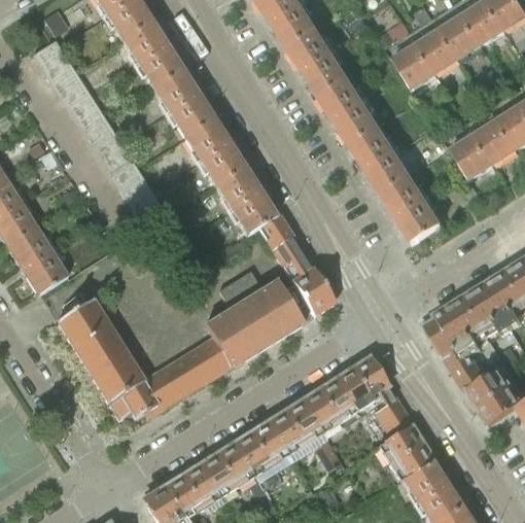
[(97,0),(123,40),(151,21),(138,0),(97,0)]
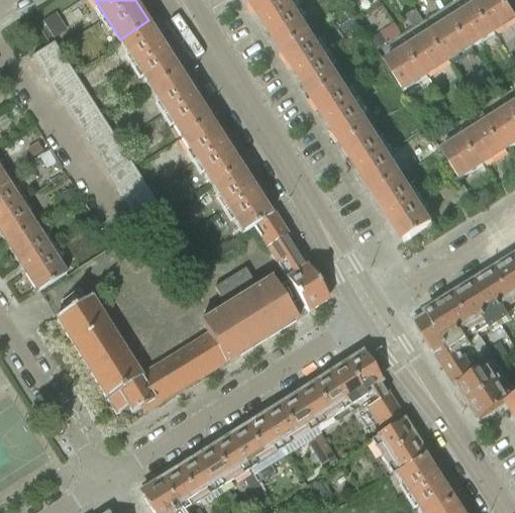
[(312,30),(293,0),(255,0),(252,2),(283,48),(312,30)]
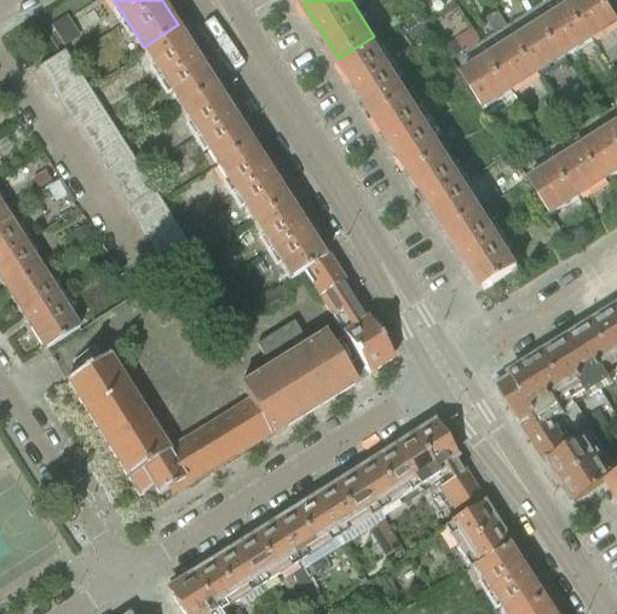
[(571,0),(545,17),(568,53),(594,36),(571,0)]
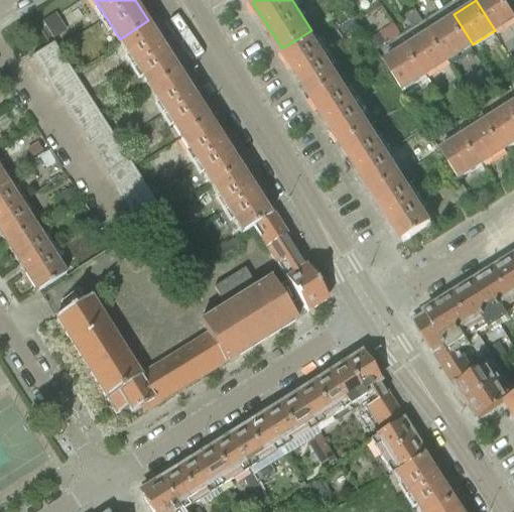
[(513,10),(507,0),(476,0),(495,30),(513,17),(513,10)]
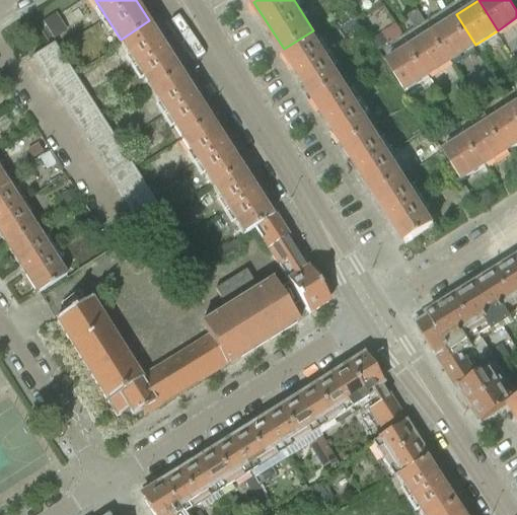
[(69,29),(58,11),(45,19),(56,38),(69,29)]
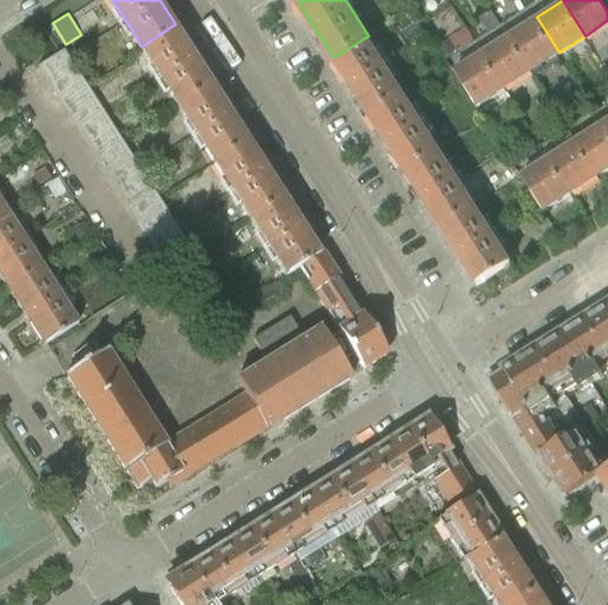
[(537,17),(509,33),(533,69),(559,52),(537,17)]
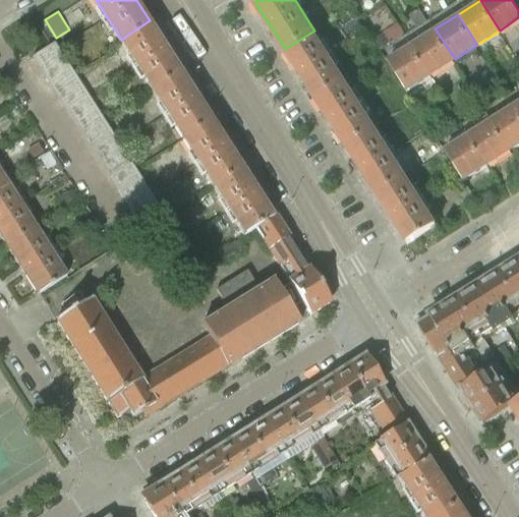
[(181,69),(150,20),(121,40),(152,88),(181,69)]
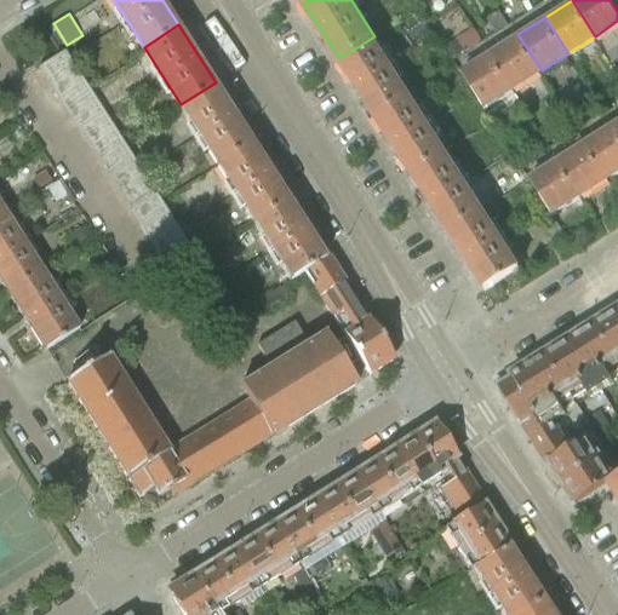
[(518,34),(491,51),(514,87),(542,70),(518,34)]
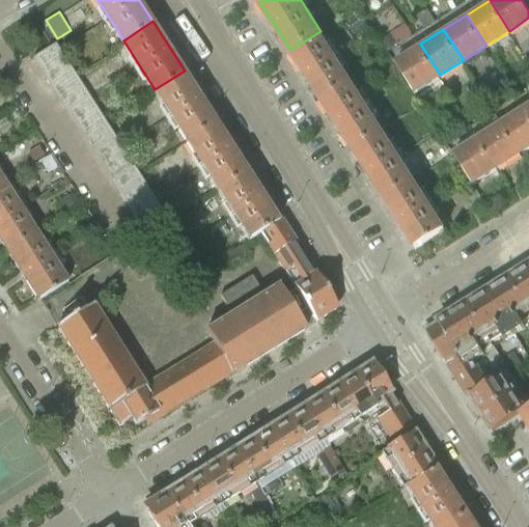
[(352,80),(321,31),(290,50),(322,99),(352,80)]
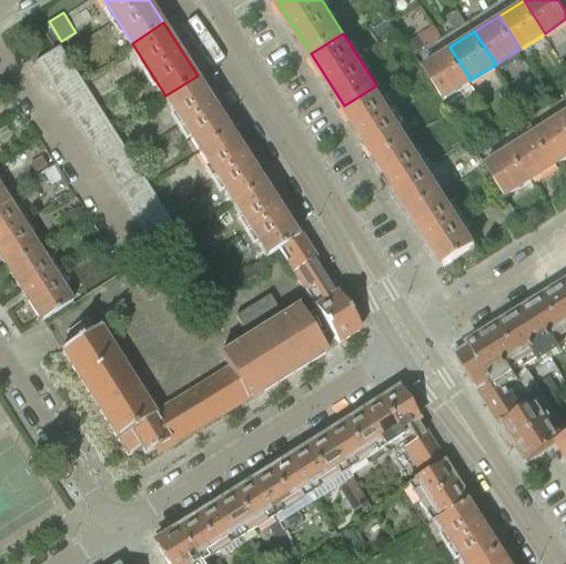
[(36,60),(44,74),(70,59),(60,43),(36,60)]
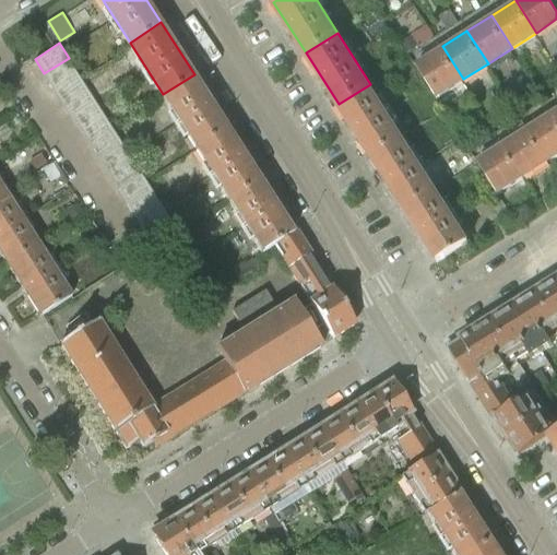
[(463,79),(442,46),(417,62),(438,95),(463,79)]
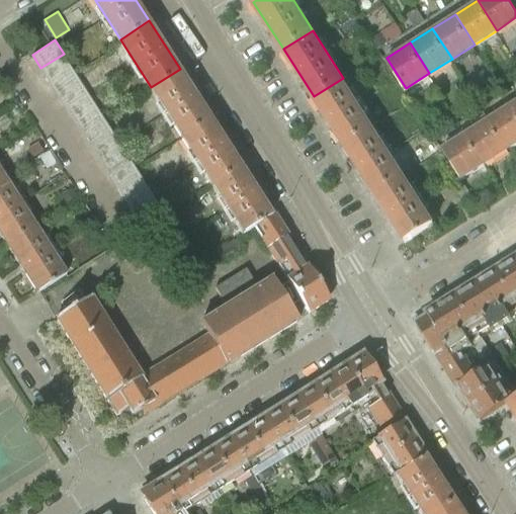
[(64,54),(40,68),(50,80),(72,66),(64,54)]
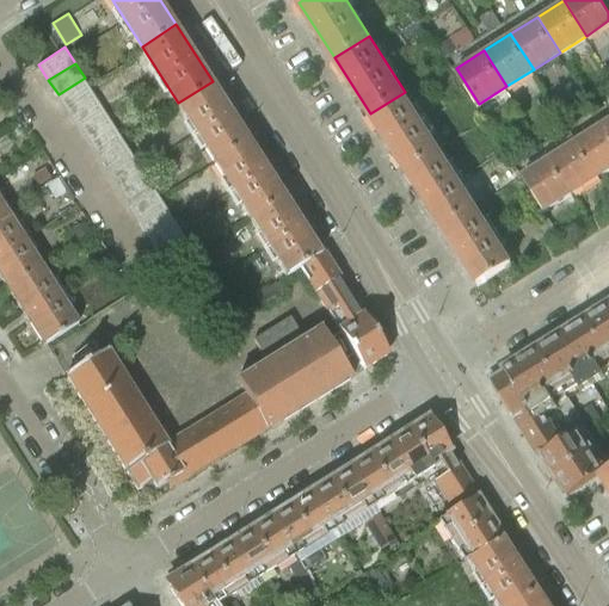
[(85,78),(59,94),(68,111),(94,93),(85,78)]
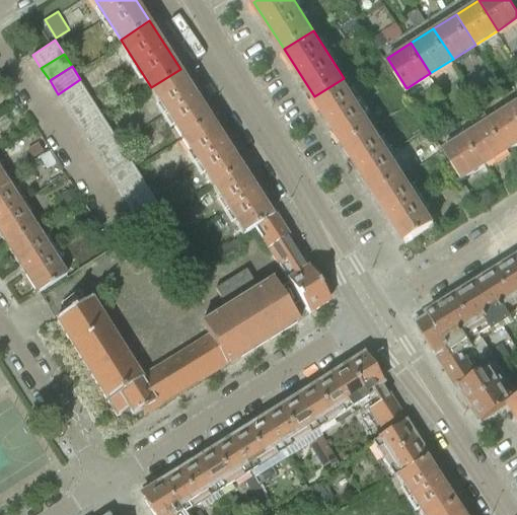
[(180,69),(151,87),(182,135),(211,116),(180,69)]
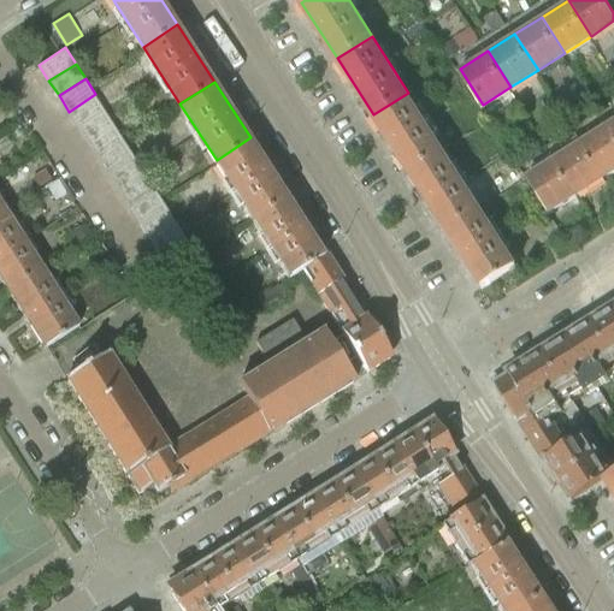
[(444,149),(408,93),(373,114),(409,172),(444,149)]
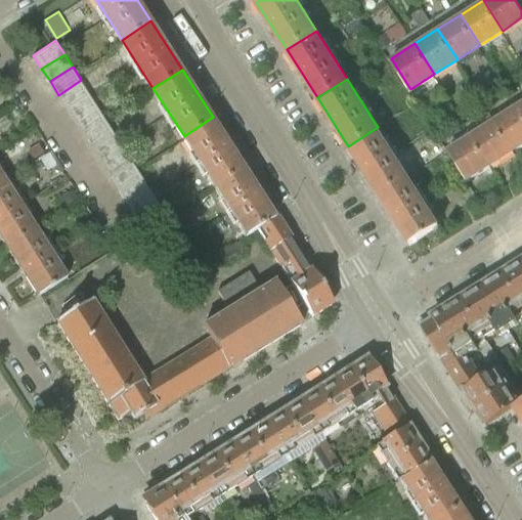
[(81,80),(58,95),(67,107),(89,93),(81,80)]
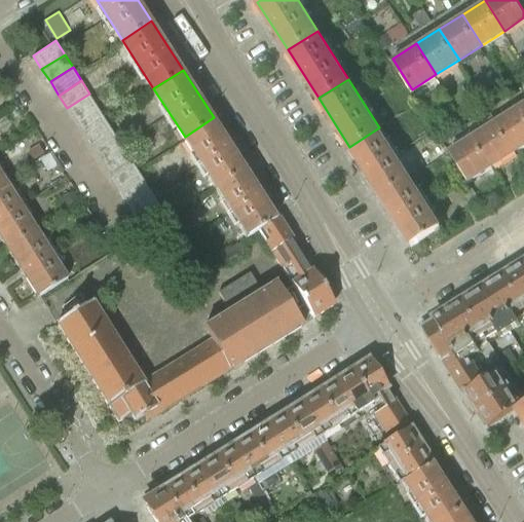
[(488,86),(479,91),(489,108),(498,102),(488,86)]
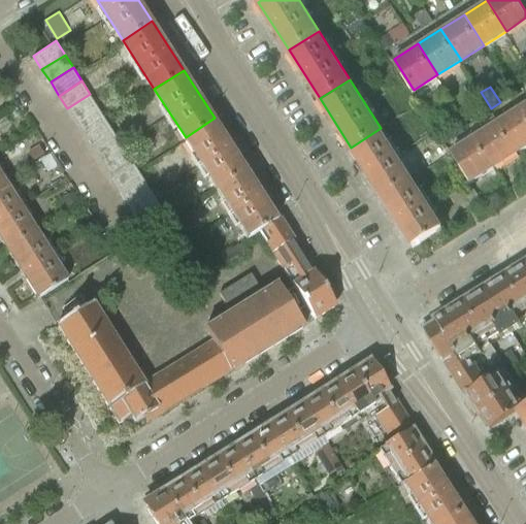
[(90,94),(67,108),(75,123),(98,107),(90,94)]
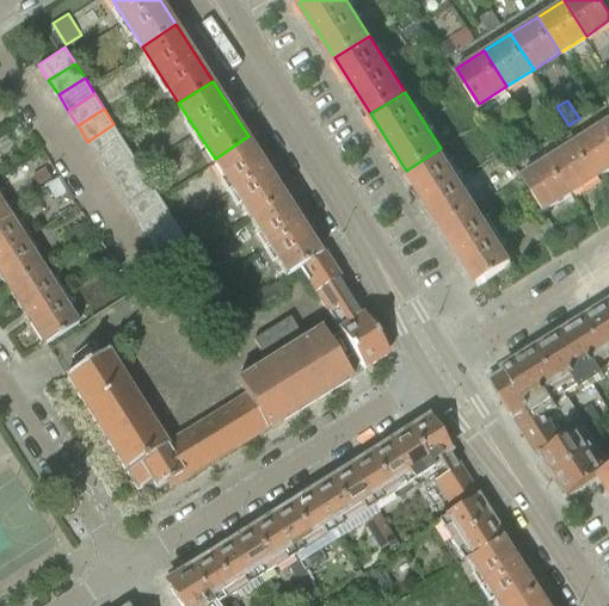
[(608,130),(603,122),(577,138),(600,174),(608,168),(608,130)]
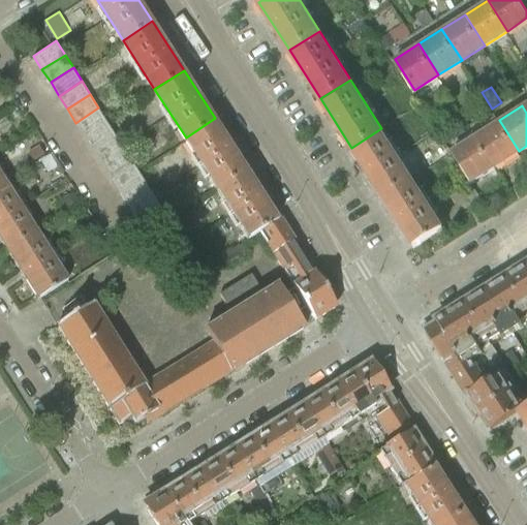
[(98,107),(75,123),(85,136),(107,122),(98,107)]
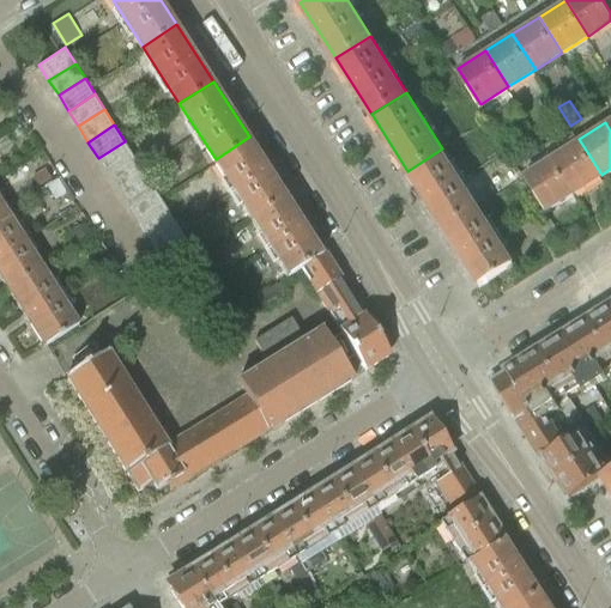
[(286,195),(249,137),(216,159),(252,217),(286,195)]
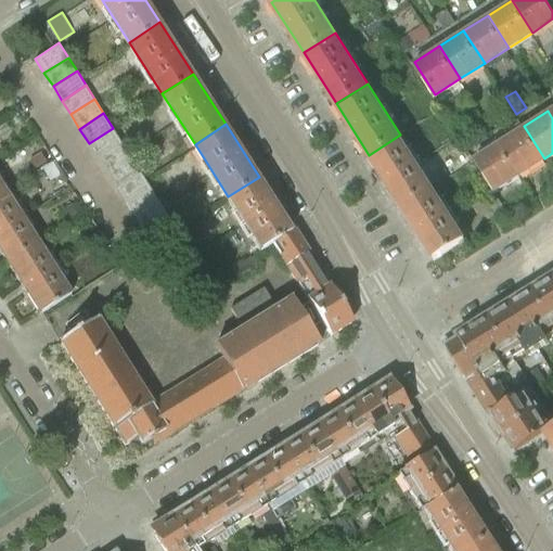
[(544,158),(524,126),(500,141),(521,174),(544,158)]
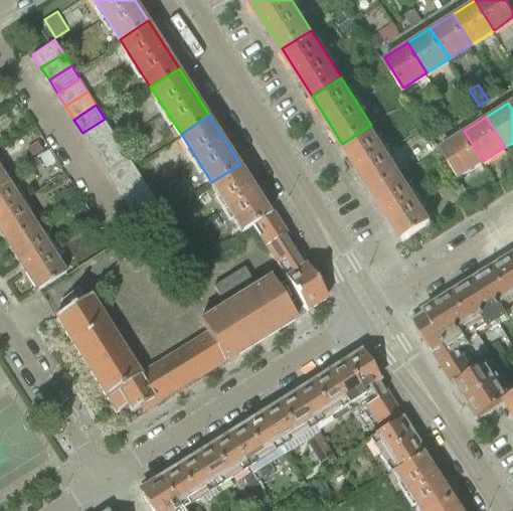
[(105,119),(82,133),(91,146),(113,132),(105,119)]
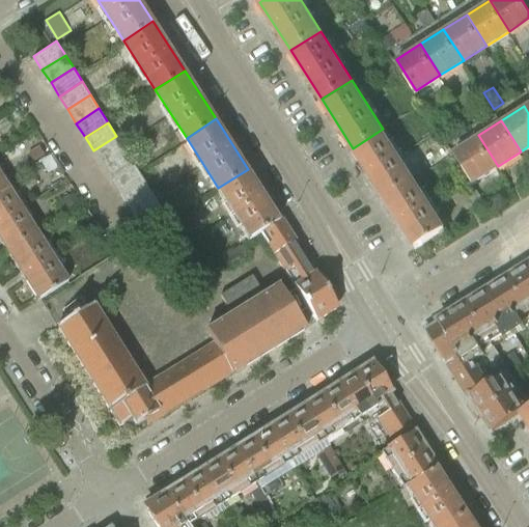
[(414,177),(383,129),(353,148),(384,197),(414,177)]
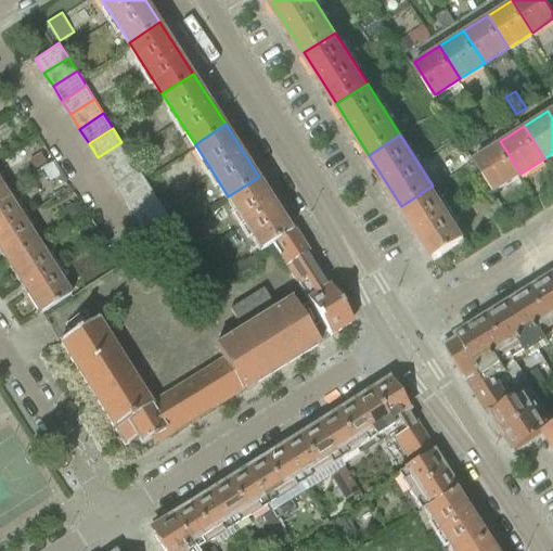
[(496,190),(521,174),(500,141),(475,157),(496,190)]
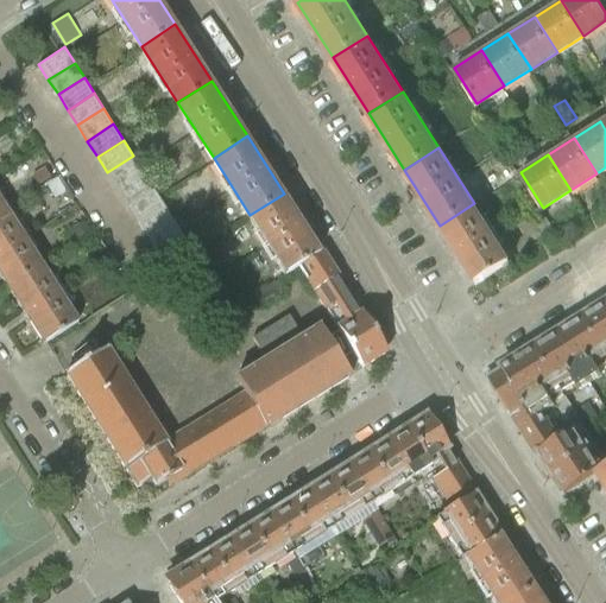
[(133,156),(107,172),(117,186),(143,170),(133,156)]
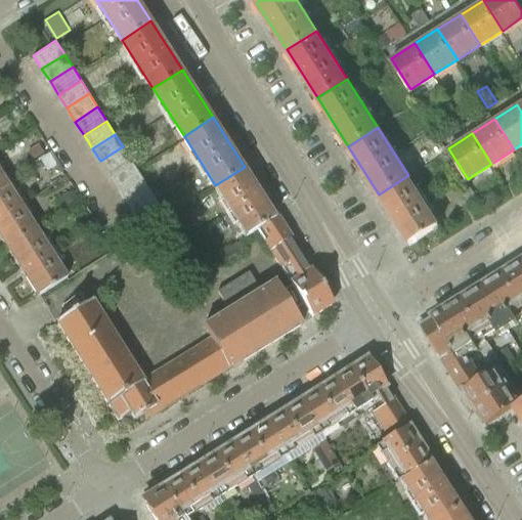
[(123,146),(100,161),(109,174),(131,160),(123,146)]
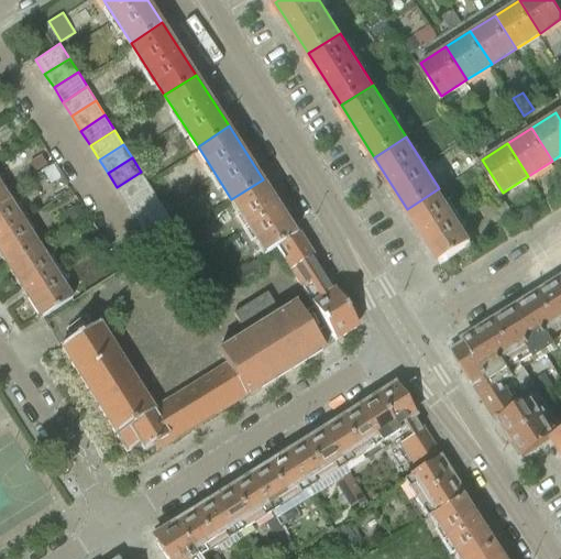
[(141,172),(117,187),(125,201),(150,185),(141,172)]
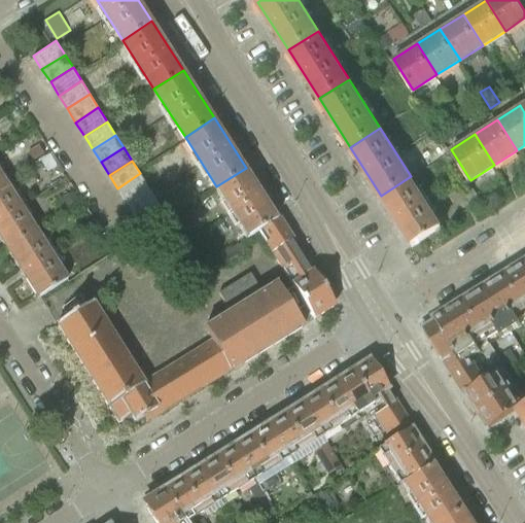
[(246,168),(216,186),(247,236),(258,229),(259,228),(277,216),(246,168)]
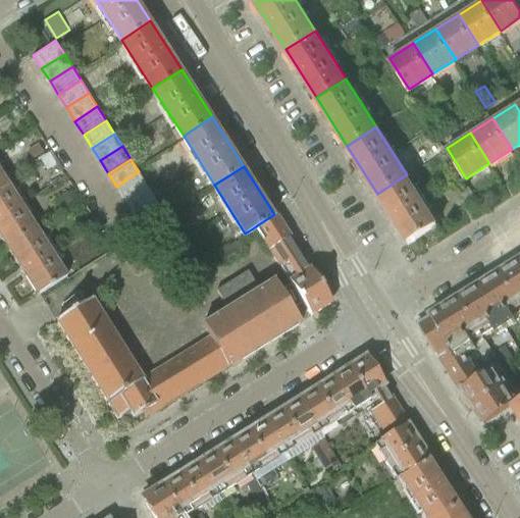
[(139,171),(116,187),(125,200),(148,186),(139,171)]
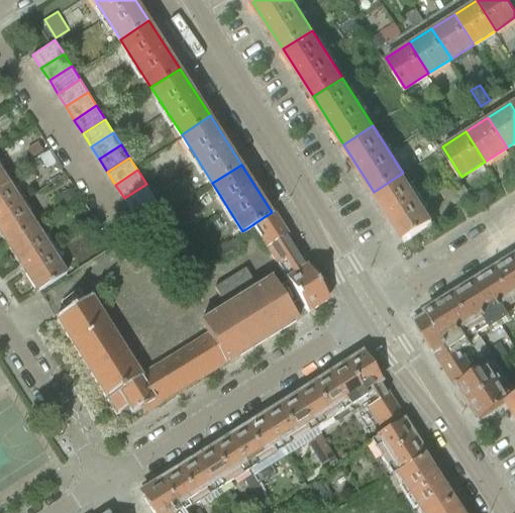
[(403,173),(374,192),(405,239),(433,221),(403,173)]
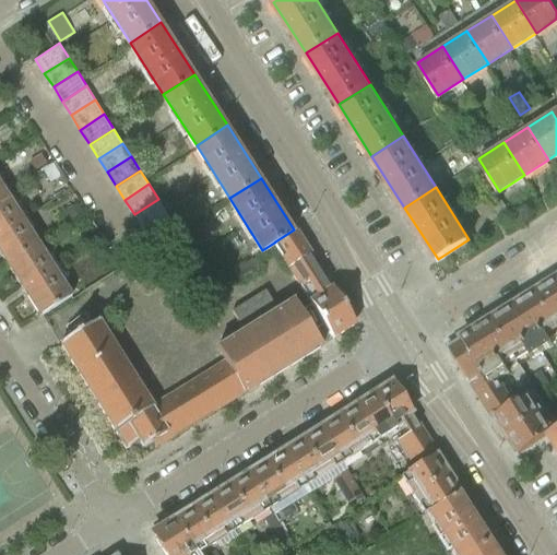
[(7,190),(0,193),(0,249),(9,262),(39,241),(7,190)]
